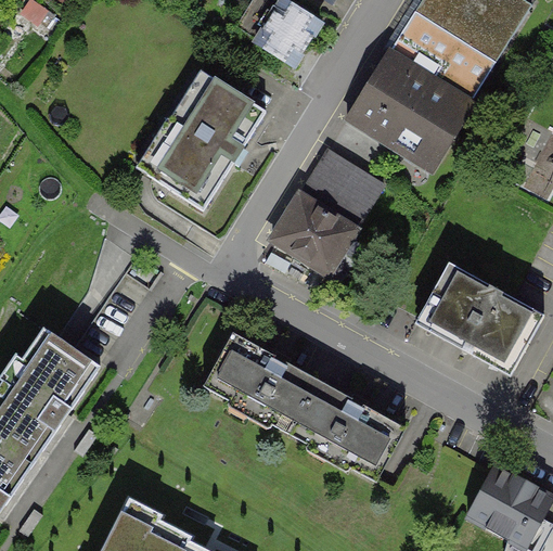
[(529,2),(525,0),(425,0),(423,4),(418,1),(386,52),(470,102),(529,2)]
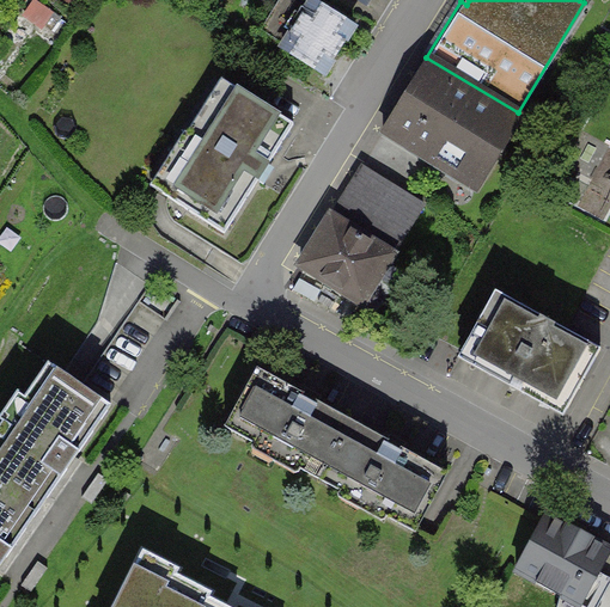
[(324,85),(357,31),(309,1),(276,54),(324,85)]
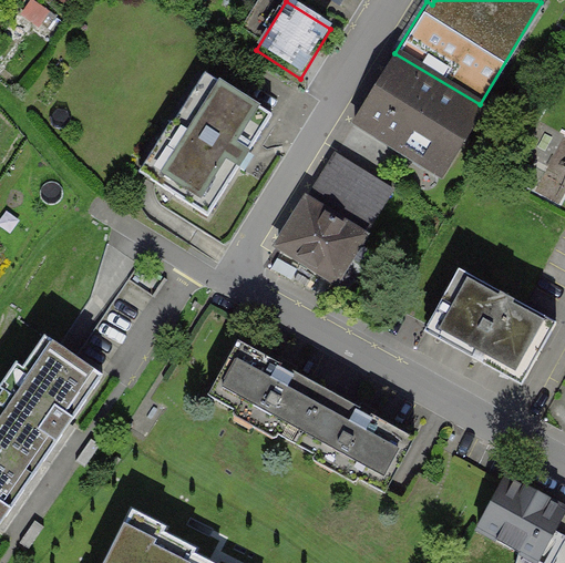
[(482,105),(480,104),(394,53),(355,119),(441,171),(482,105)]
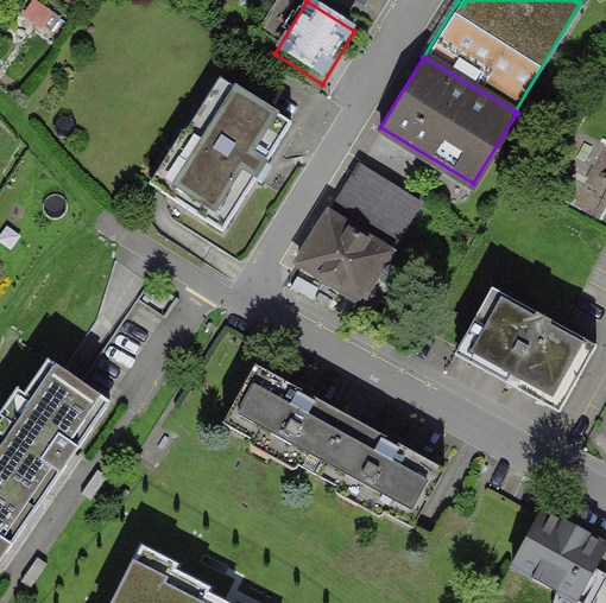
[(283,116),(225,80),(191,132),(188,131),(153,185),(157,188),(215,224),(283,116)]
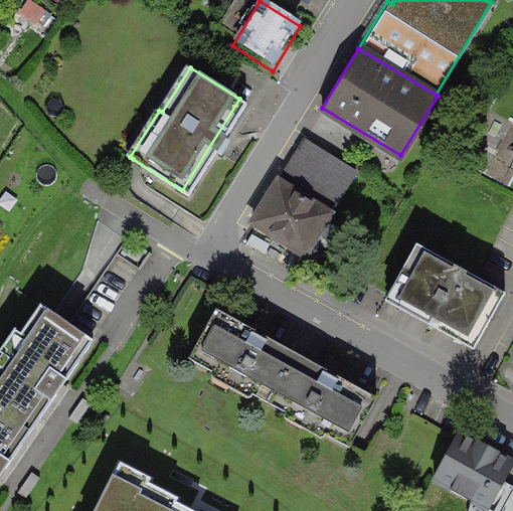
[(356,169),(304,137),(278,179),(278,178),(251,219),(304,252),(356,169)]
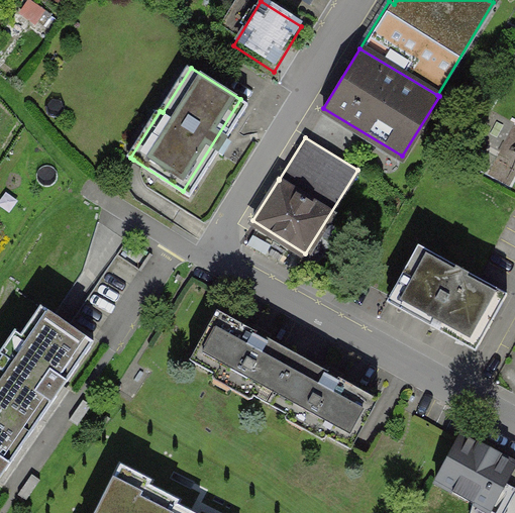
[(390,293),(478,341),(506,292),(418,243),(390,293)]
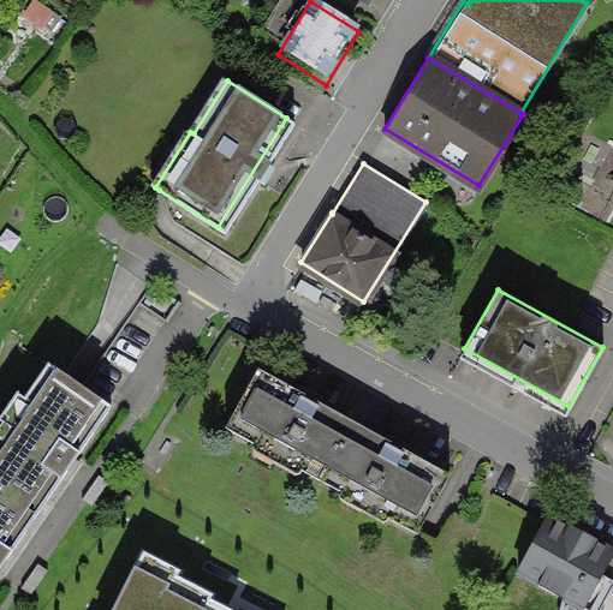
[(0,486),(36,512),(109,404),(52,364),(11,424),(3,419),(0,423),(0,436),(1,437),(0,438),(0,486)]
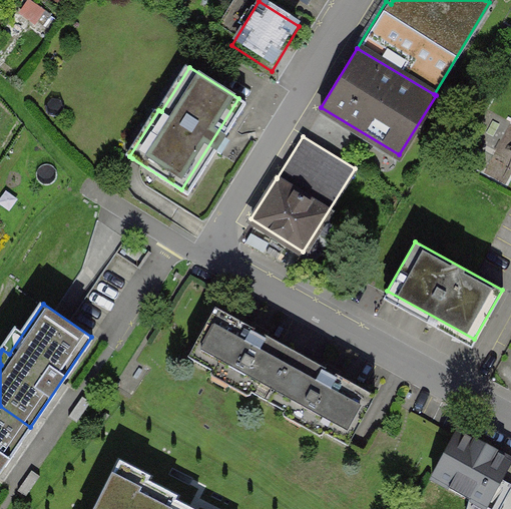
[(253,327),(214,306),(187,354),(212,368),(219,367),(248,382),(249,389),(268,399),(295,350),(265,333),(263,336),(252,330),(253,327)]
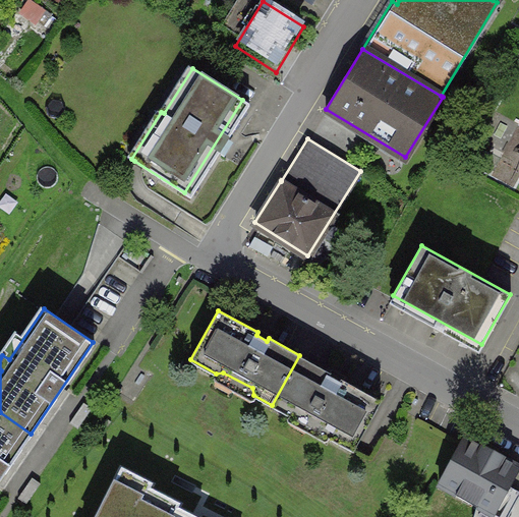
[(330,371),(299,355),(272,405),(289,414),(296,412),(326,428),(327,436),(352,450),(381,400),(341,378),(339,381),(329,375),(330,371)]
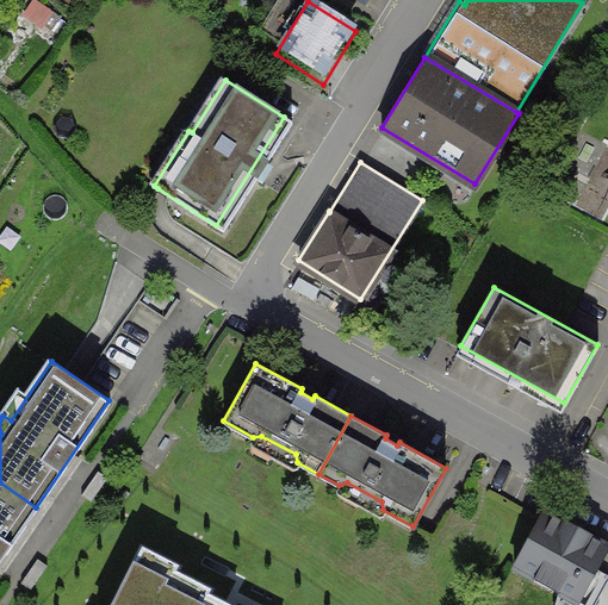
[(107,473),(98,467),(84,492),(93,498),(107,473)]
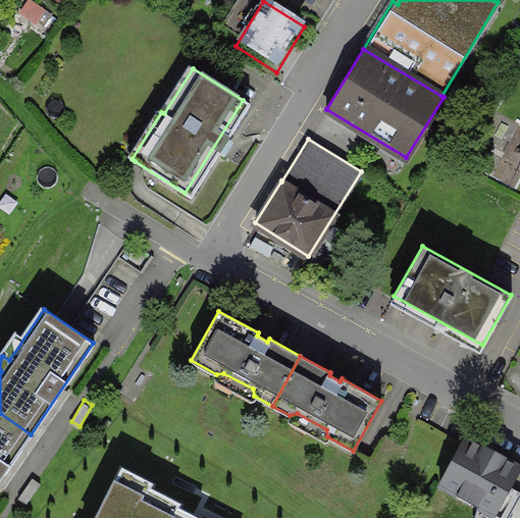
[(0,478),(31,434),(0,413),(0,478)]
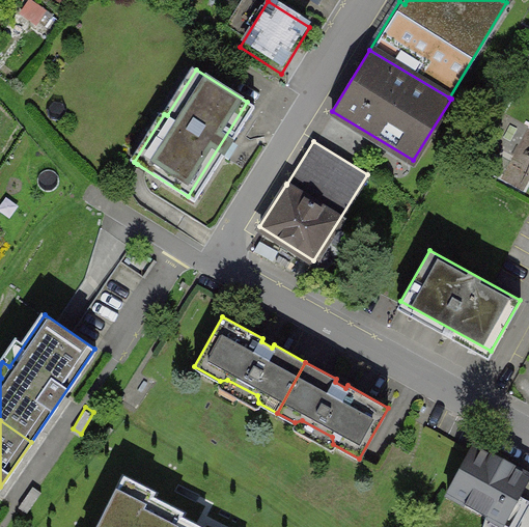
[(514,526),(528,501),(528,473),(473,443),(446,492),(509,526),(514,526)]
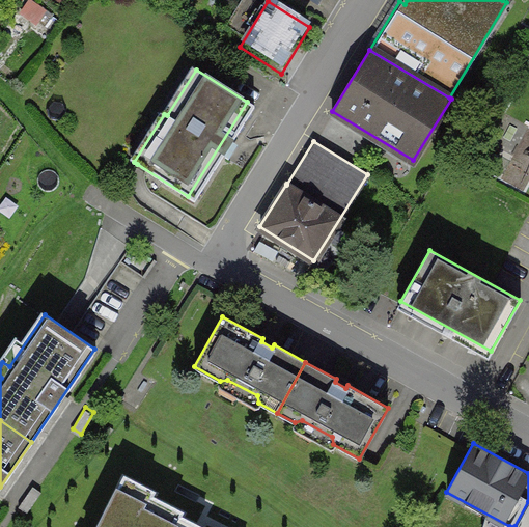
[(202,526),(179,516),(182,511),(150,496),(152,491),(123,475),(96,526),(202,526)]
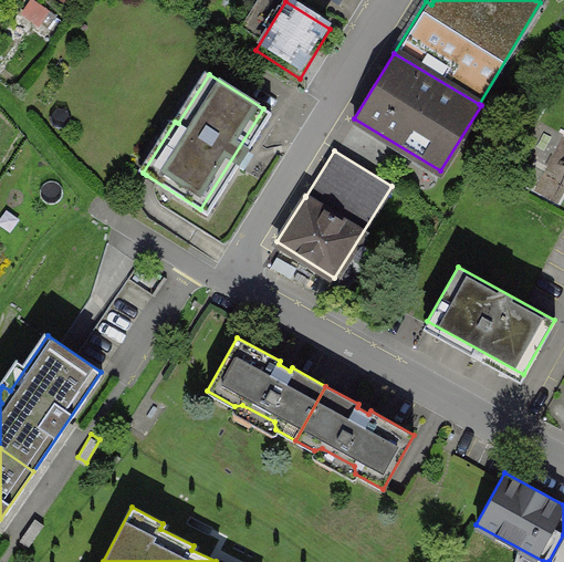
[(44,521),(35,516),(21,539),(30,544),(44,521)]
